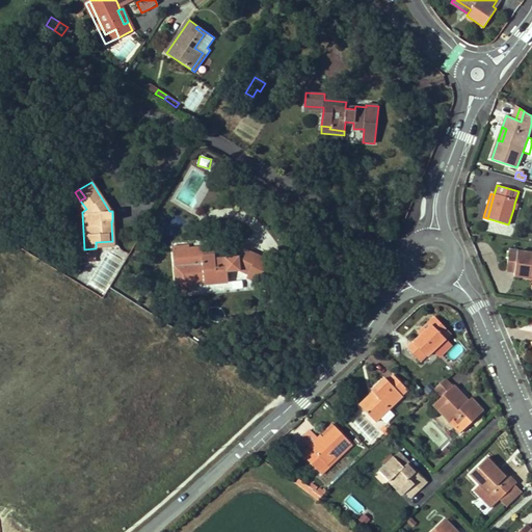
[(189,248),(174,249),(177,291),(192,290),(191,283),(205,282),(205,284),(228,283),(227,271),(238,270),(248,274),(247,277),(258,283),(268,261),(248,250),(245,257),(238,258),(232,258),(214,259),(213,246),(189,248)]
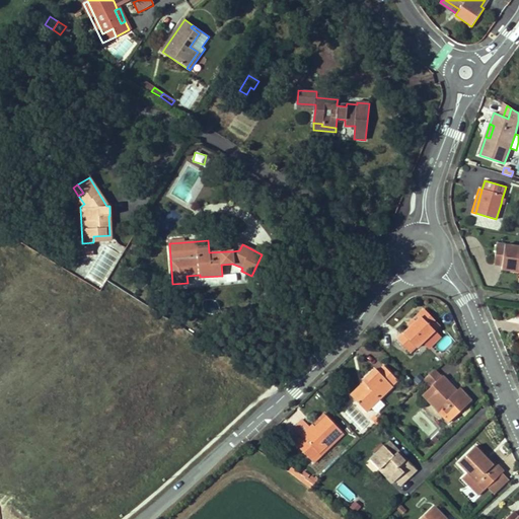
[(518,268),(518,246),(505,244),(505,246),(497,245),(494,264),(502,266),(501,269),(518,272),(518,270),(518,268)]
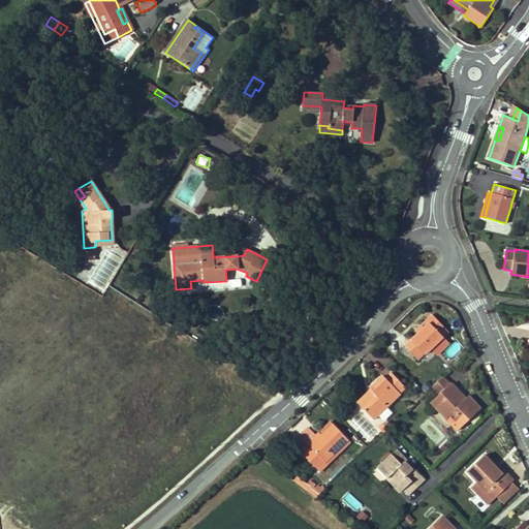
[(439,334),(444,330),(432,315),(415,331),(417,334),(405,346),(416,358),(423,351),(425,353),(442,337),(439,334)]
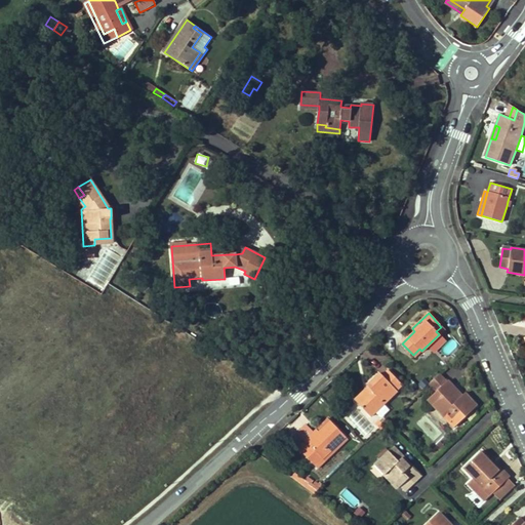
[(370,390),(357,402),(370,416),(397,392),(396,391),(402,385),(387,370),(381,374),(379,372),(366,386),(367,388),(370,390)]
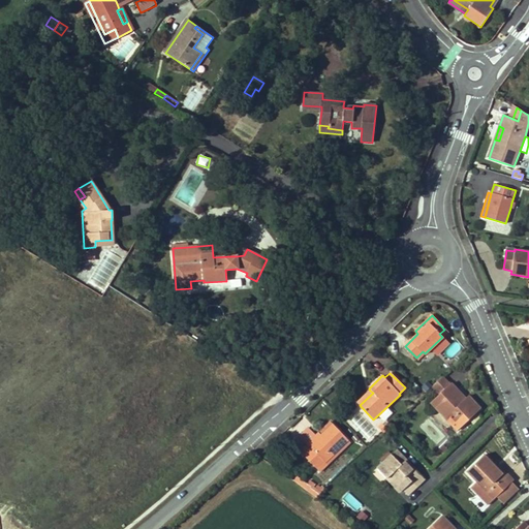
[(441,377),(431,386),(438,395),(431,402),(452,425),(455,423),(460,429),(480,409),(468,397),(465,399),(462,402),(454,393),(457,391),(450,383),(448,384),(441,377)]
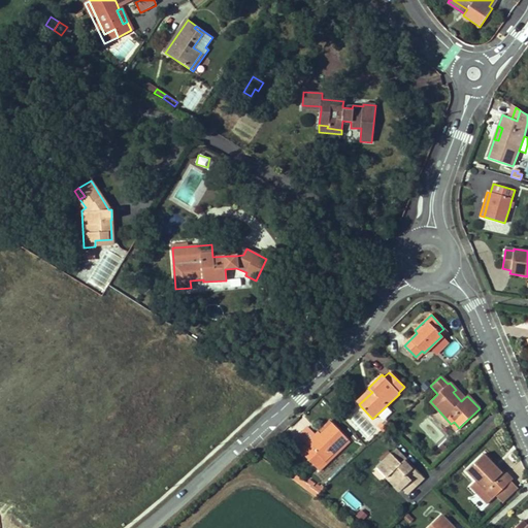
[(372,392),(369,390),(356,401),(359,404),(372,392)]
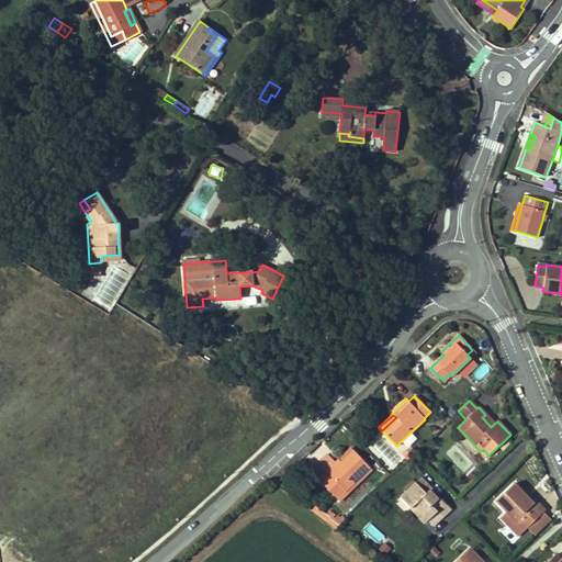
[(491,427),(494,424),(485,415),(482,417),(491,427)]
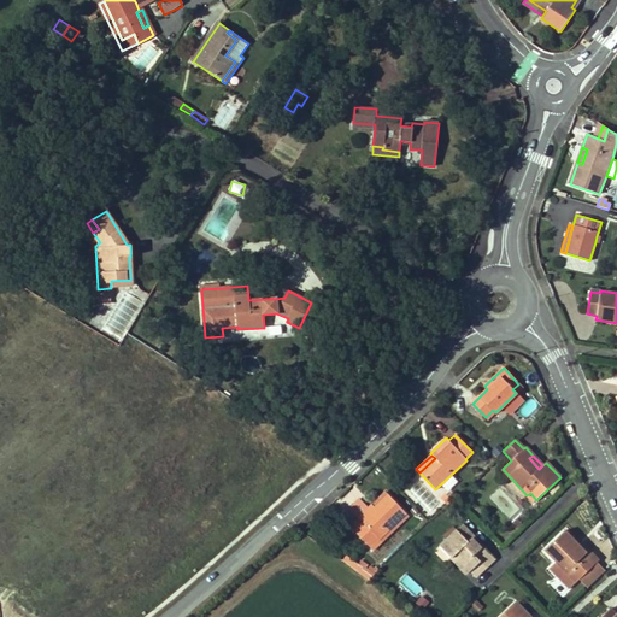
[(527,495),(534,503),(536,500),(530,493),(527,495)]
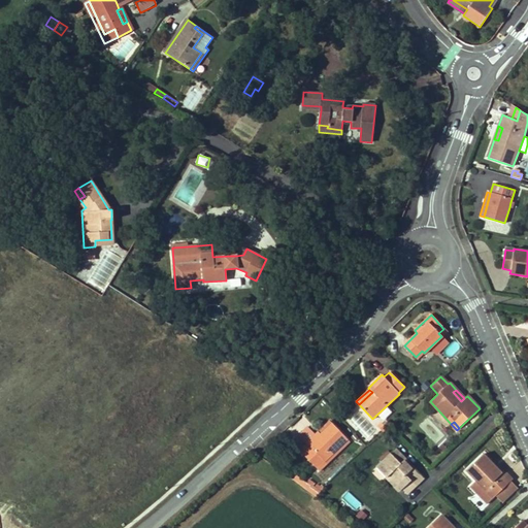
[(320,434),(300,452),(316,469),(347,440),(331,423),(320,434)]
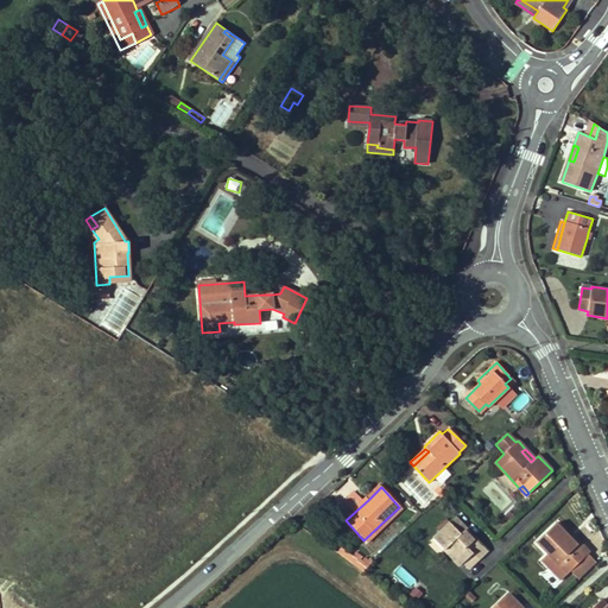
[(352,494),(343,502),(352,511),(361,504),(360,502),(352,494)]
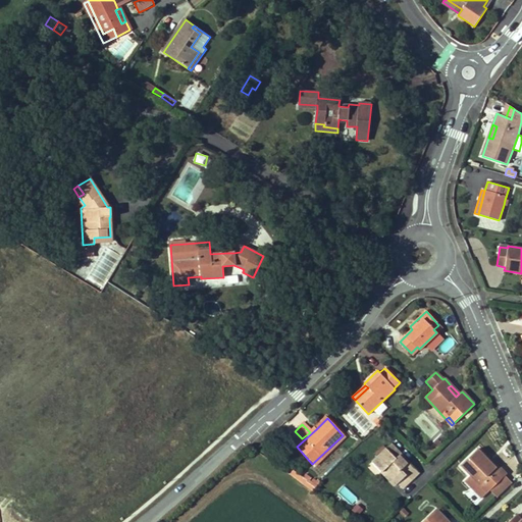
[(295,445),(297,447),(316,429),(314,426),(309,431),(310,432),(302,438),(295,445)]
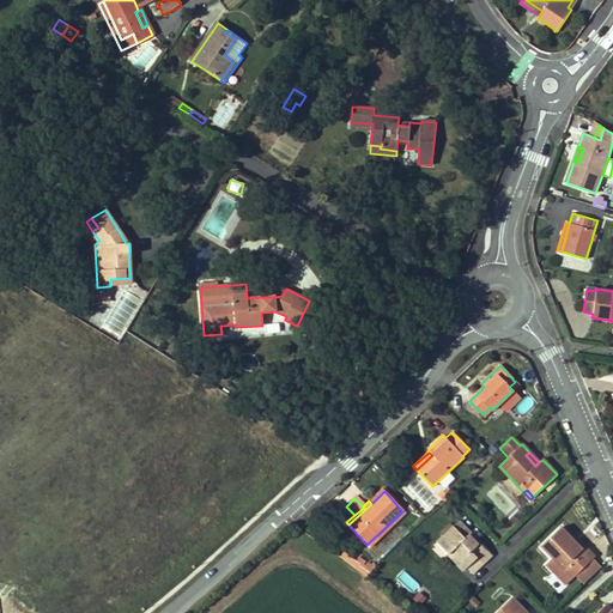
[(510,521),(514,526),(520,521),(515,516),(510,521)]
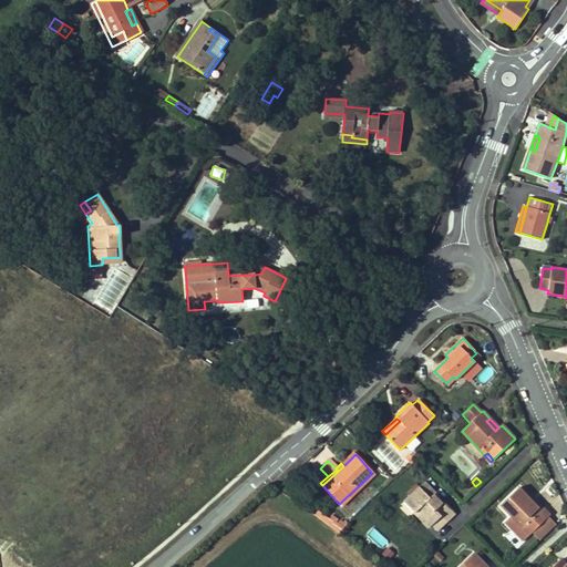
[(441,504),(443,502),(425,482),(419,487),(429,498),(433,495),(441,504)]
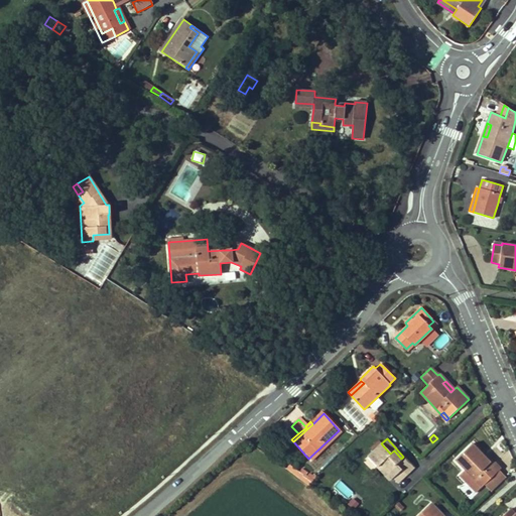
[(394,450),(390,454),(381,443),(368,457),(377,467),(380,465),(392,478),(397,474),(401,479),(414,468),(403,457),(401,459),(394,450)]
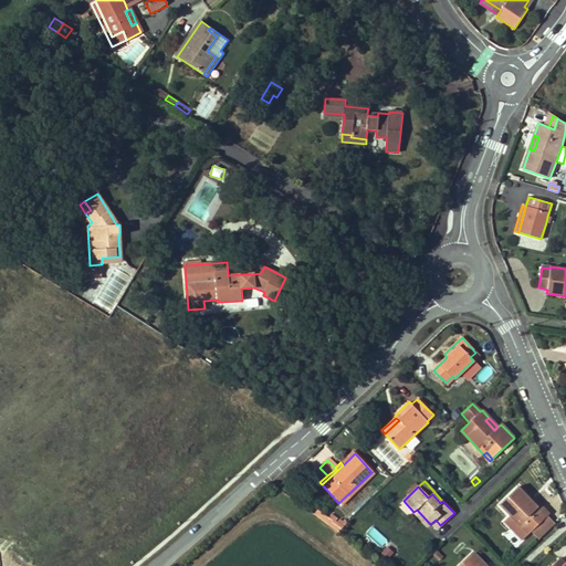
[(532,531),(547,515),(549,513),(544,507),(541,511),(528,499),(517,486),(499,504),(510,515),(504,521),(522,541),(532,531)]
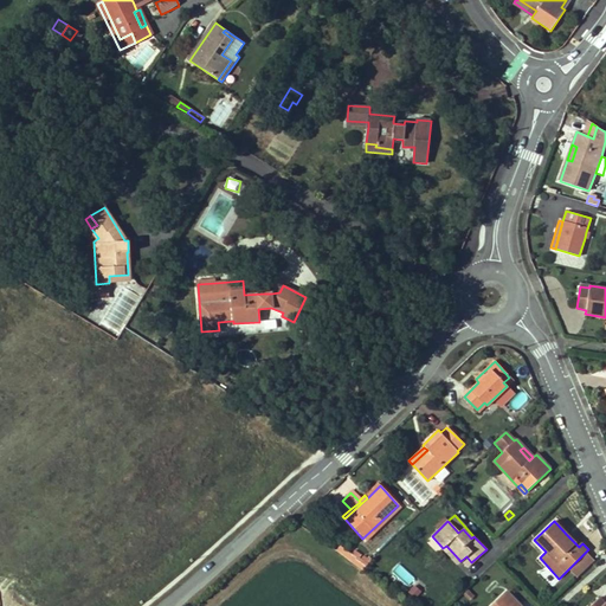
[(579,547),(582,543),(569,530),(566,534),(579,547)]
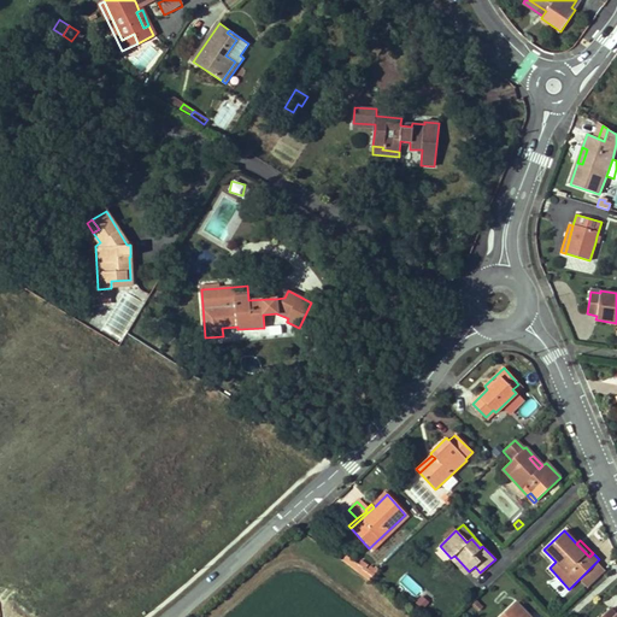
[(363,566),(364,564),(359,559),(356,563),(344,554),(341,560),(358,573),(363,566)]
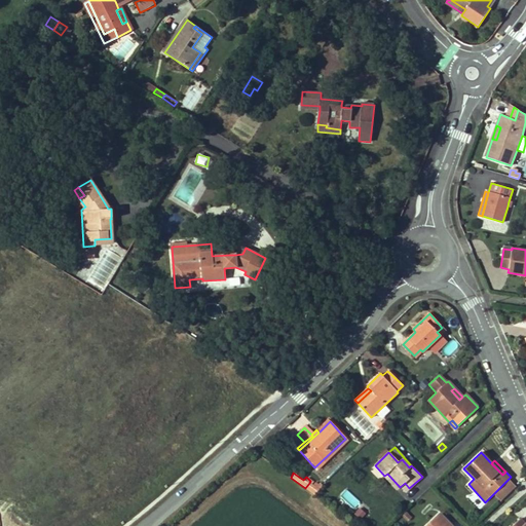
[(384,476),(398,489),(400,487),(387,474),(384,476)]
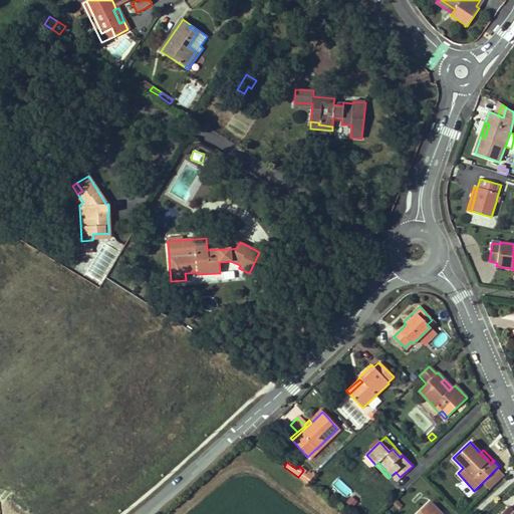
[(483,482),(490,490),(505,475),(497,468),(483,482)]
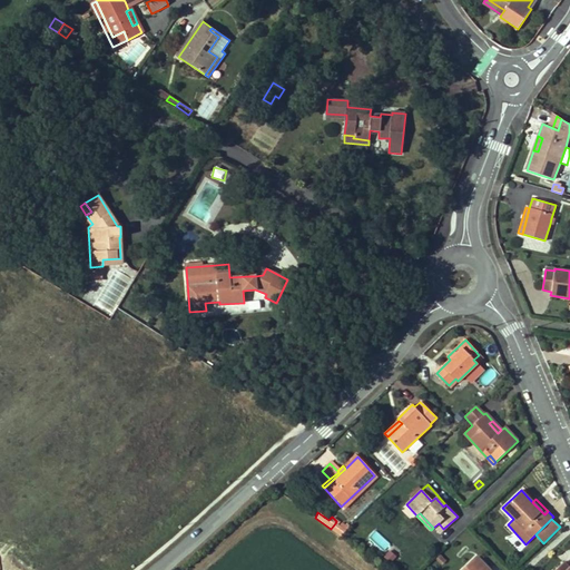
[(331,529),(341,536),(346,530),(338,526),(335,523),(331,529)]
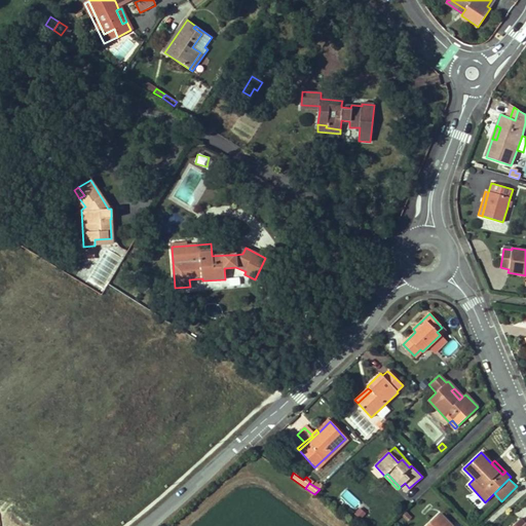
[(400,487),(405,492),(409,488),(405,483),(400,487)]
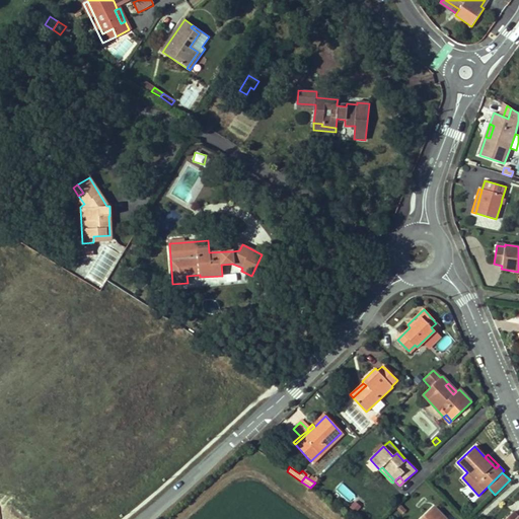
[(334,491),(351,502),(356,494),(339,483),(334,491)]
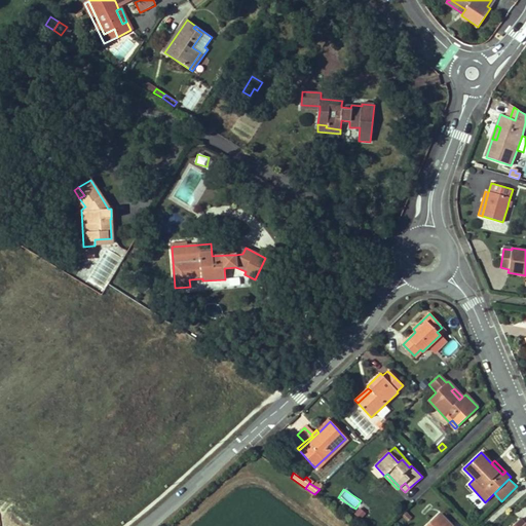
[(353,516),(362,520),(366,512),(359,508),(353,516)]
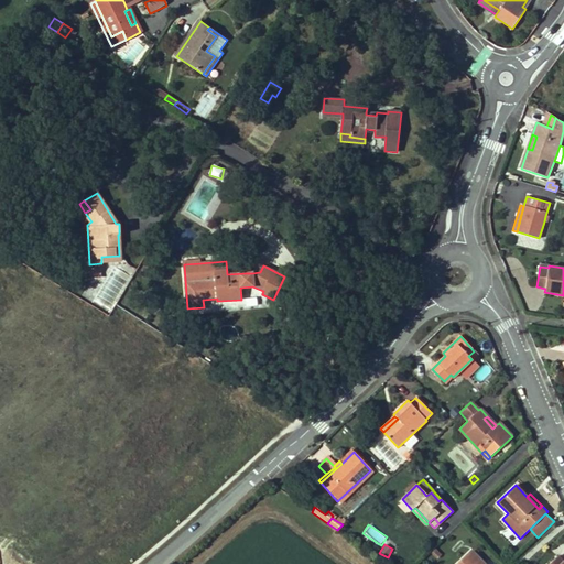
[(480,563),(483,562),(473,550),(456,563),(480,563)]
